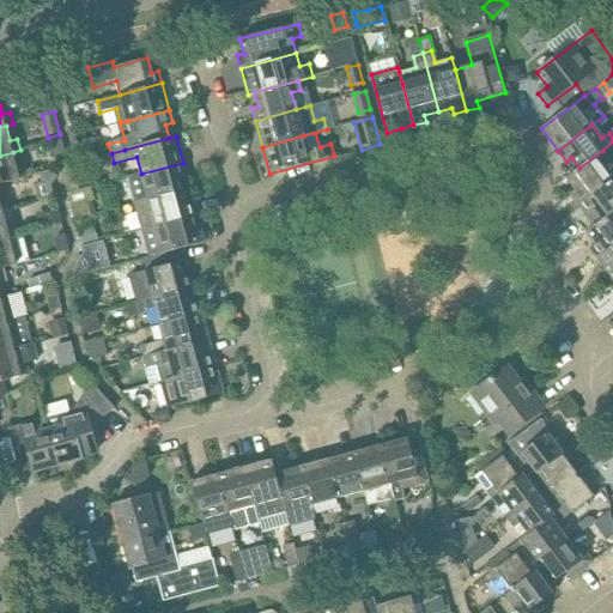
[(64,149),(61,138),(48,141),(50,152),(64,149)]
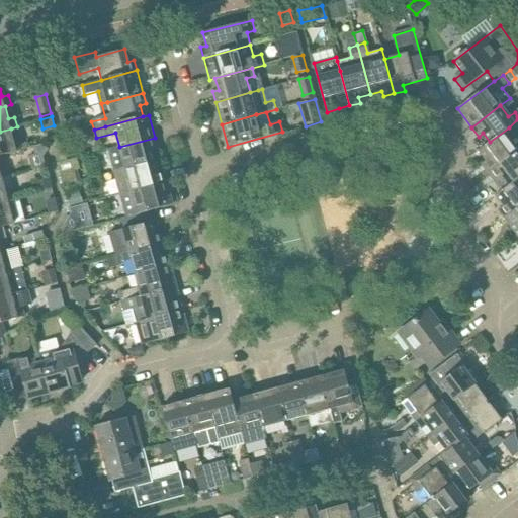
[(490,142),(479,150),(486,160),(482,164),(488,173),(517,151),(507,139),(514,134),(509,127),(490,142)]
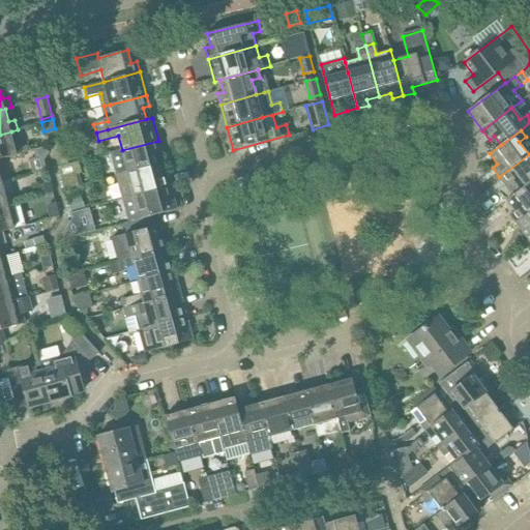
[(0,135),(0,158),(24,153),(21,143),(15,144),(11,131),(0,135)]
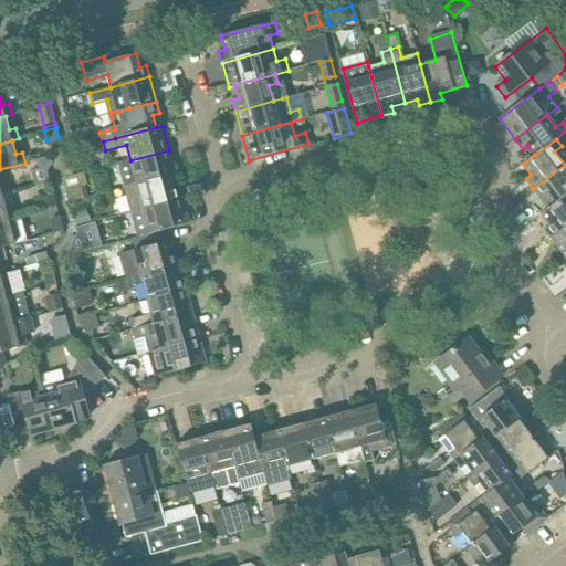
[(169,150),(130,160),(118,164),(125,188),(169,176),(166,164),(173,161),(169,150)]
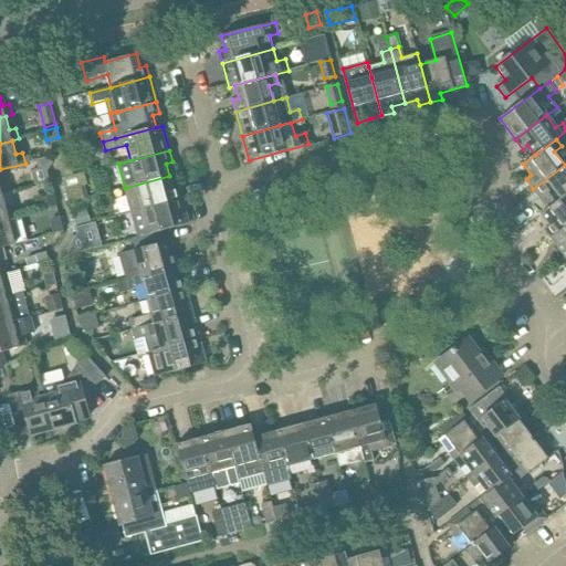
[(50,156),(35,159),(38,168),(40,175),(48,173),(53,164),(50,156)]
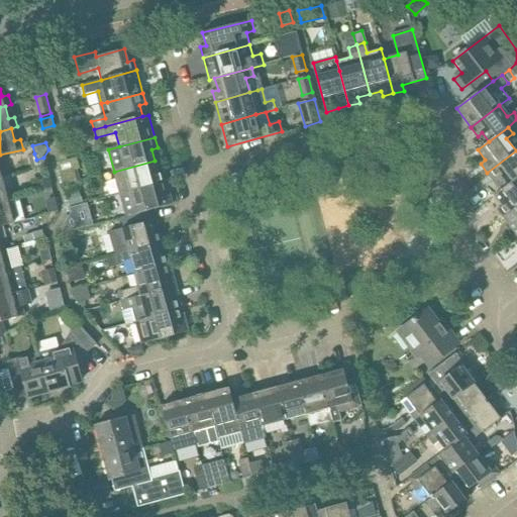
[(516,149),(516,150),(487,173),(501,190),(505,187),(516,178),(516,149)]
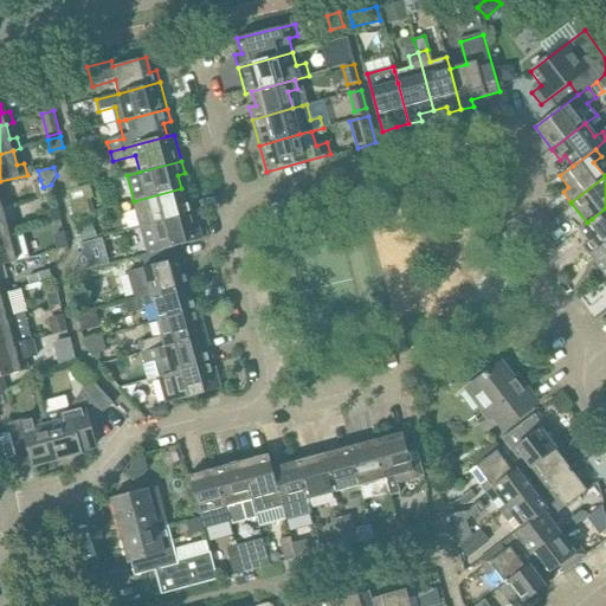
[(77,180),(72,176),(65,187),(66,191),(79,188),(77,180)]
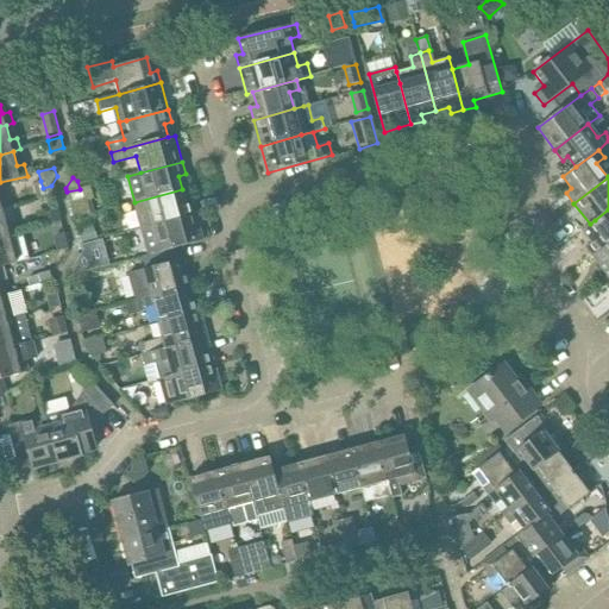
[(135,202),(140,228),(196,214),(193,201),(186,203),(182,189),(135,202)]
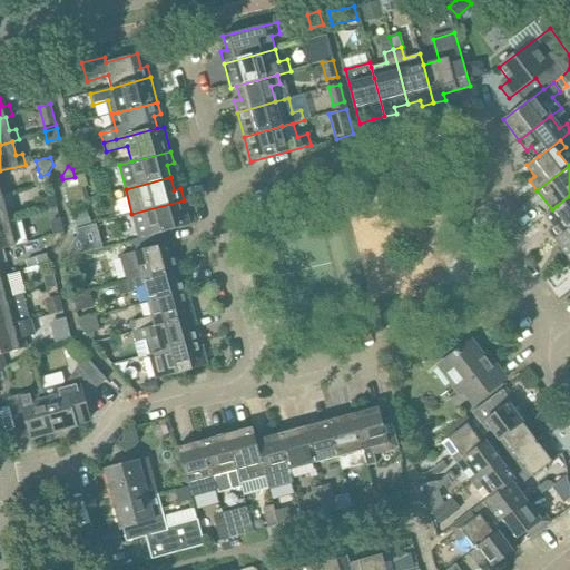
[(0,196),(2,196),(10,195),(7,184),(0,185),(0,196)]
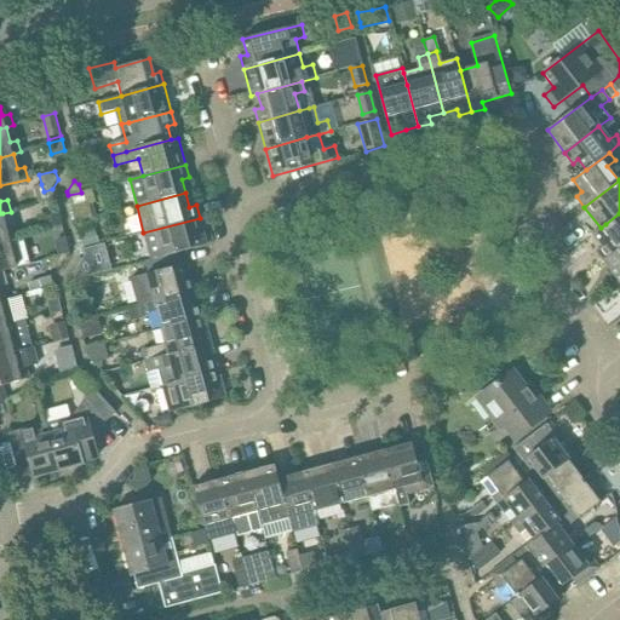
[(75,222),(96,217),(92,204),(72,210),(75,222)]
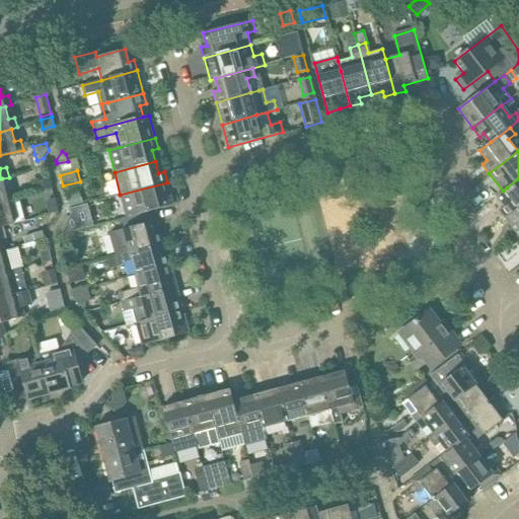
[(6,192),(2,178),(0,178),(0,203),(15,199),(12,190),(6,192)]
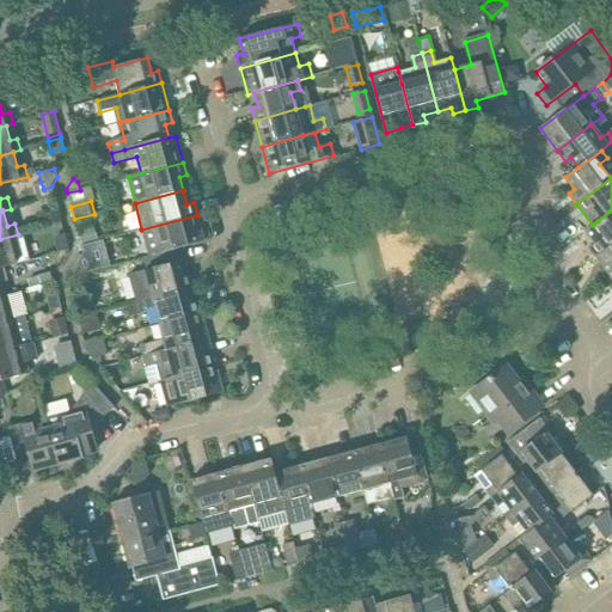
[(593,225),(585,231),(594,243),(588,248),(597,257),(611,245),(611,210),(598,221),(593,225)]
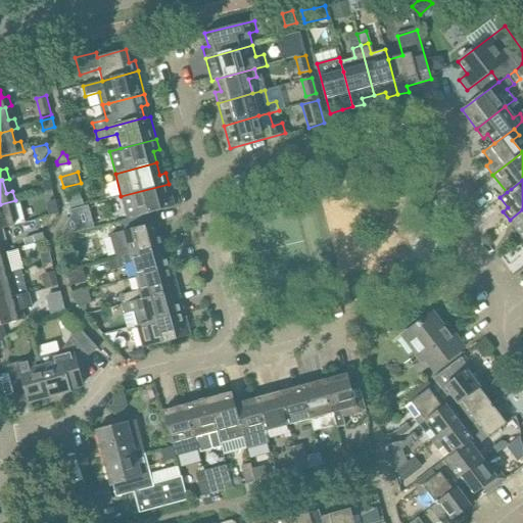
[(52,190),(50,181),(40,183),(43,193),(52,190)]
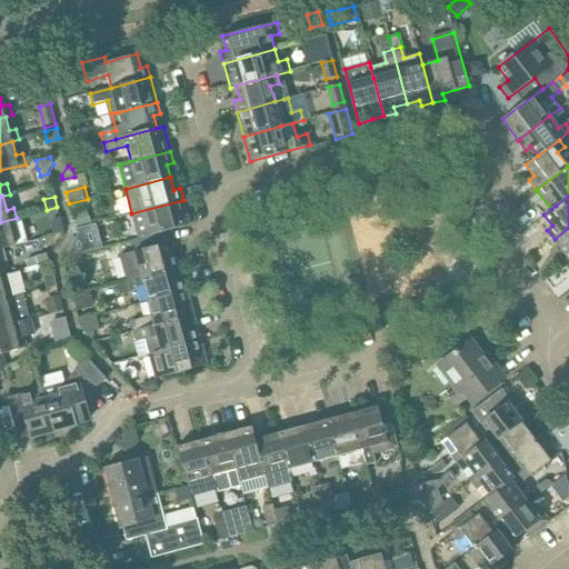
[(183,200),(131,213),(139,239),(165,231),(190,225),(187,211),(183,200)]
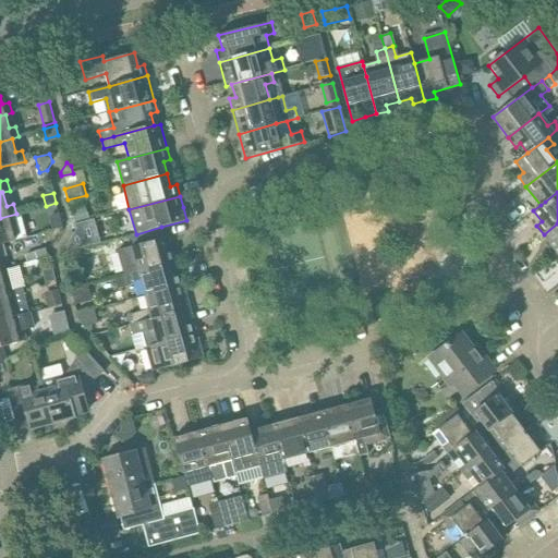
[(71,211),(74,225),(80,222),(93,219),(89,206),(71,211)]
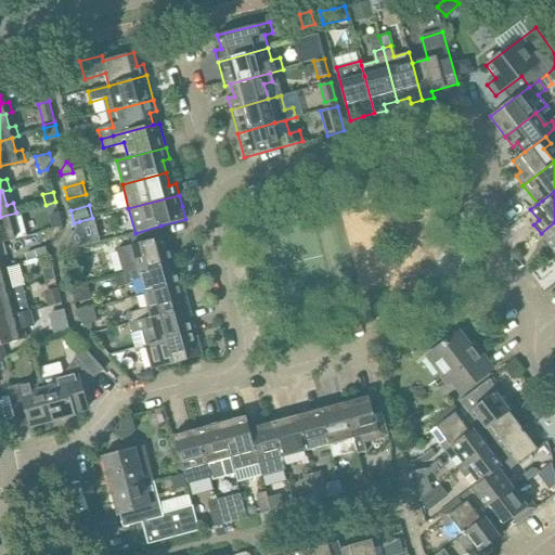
[(0,243),(27,236),(20,211),(16,213),(0,217),(0,243)]
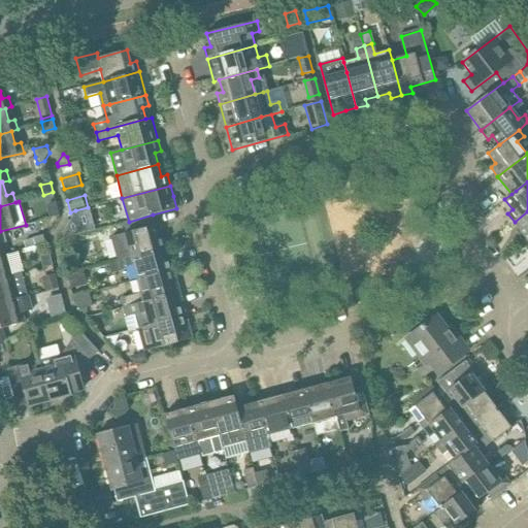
[(48,204),(46,206),(50,218),(52,217),(59,215),(56,202),(48,204)]
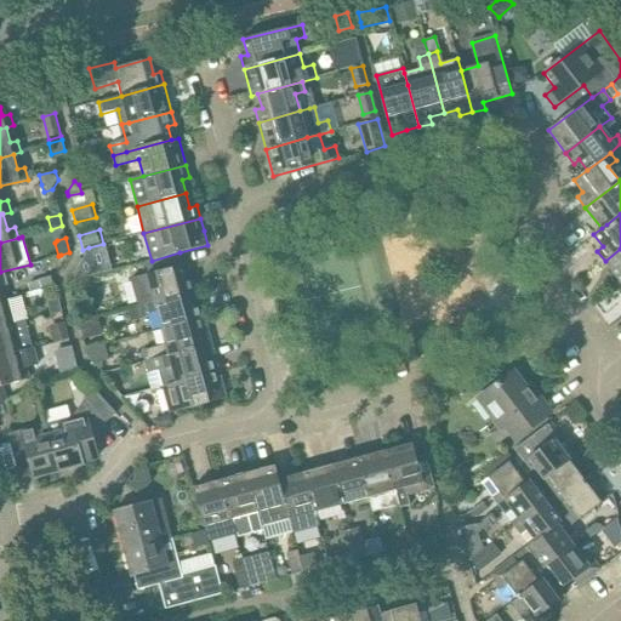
[(85,257),(69,283),(96,275),(89,248),(83,250),(85,257)]
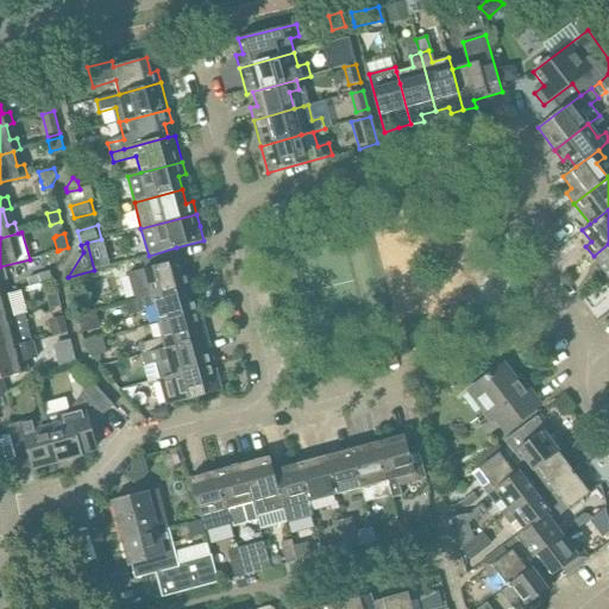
[(608,244),(594,256),(608,277),(608,244)]
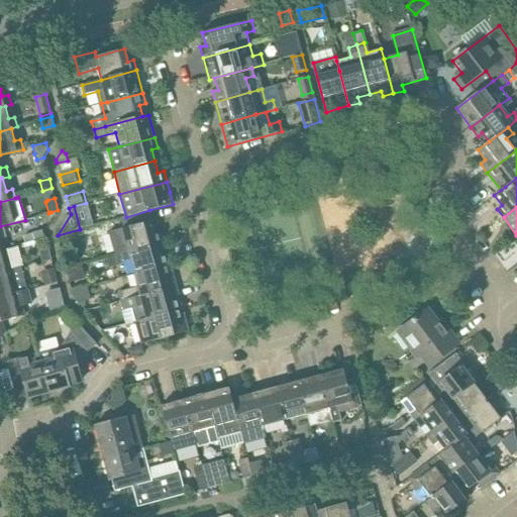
[(116,254),(121,253),(164,242),(161,231),(156,233),(149,210),(126,217),(107,222),(116,254)]
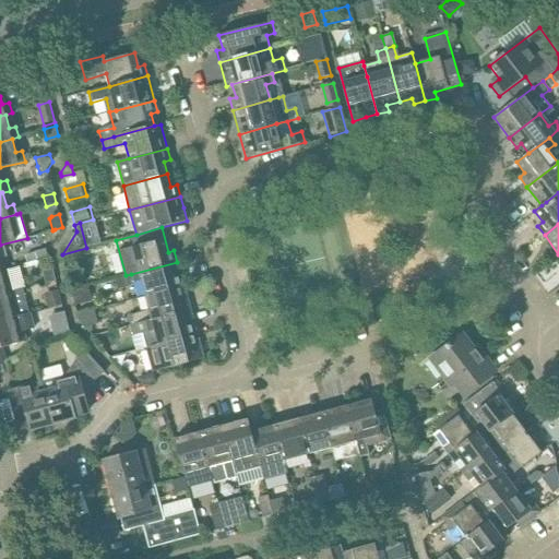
[(46,248),(35,251),(38,259),(48,257),(46,248)]
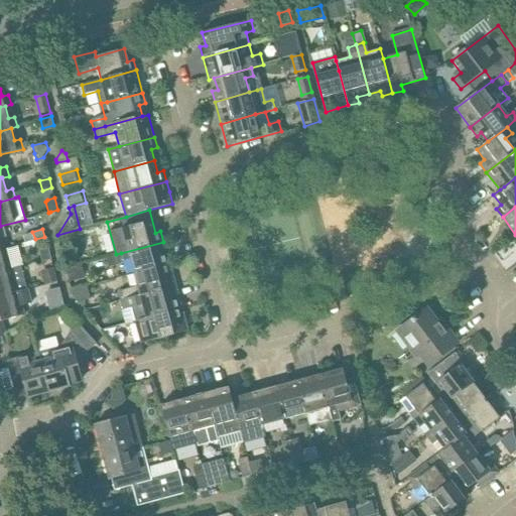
[(32,232),(23,235),(25,242),(35,239),(32,232)]
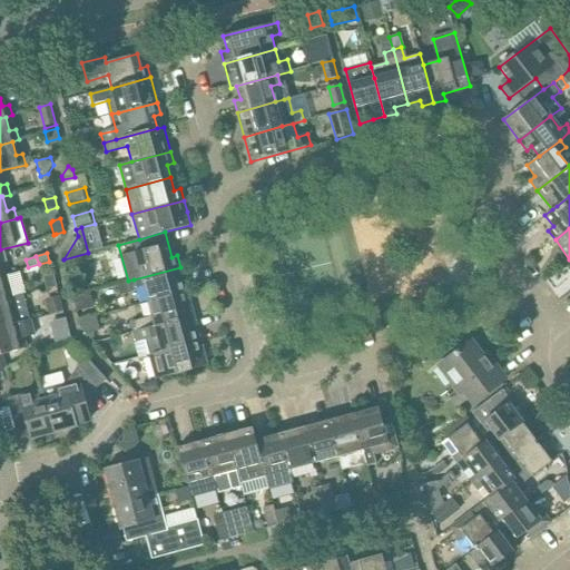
[(145,286),(149,302),(187,292),(184,279),(178,282),(175,269),(180,267),(134,279),(136,288),(145,286)]
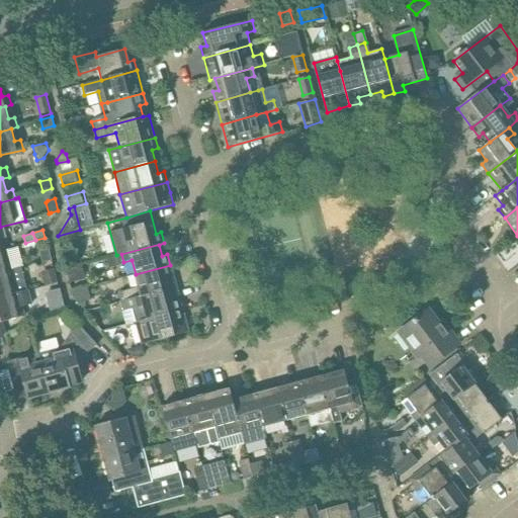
[(0,274),(6,272),(6,273),(12,271),(6,249),(0,250),(0,274)]
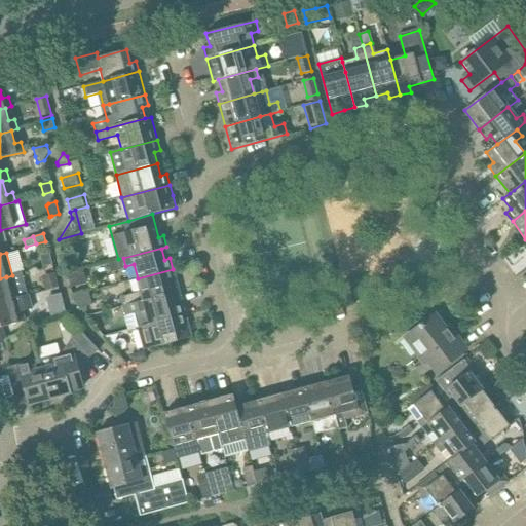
[(43,267),(53,265),(50,254),(40,256),(43,267)]
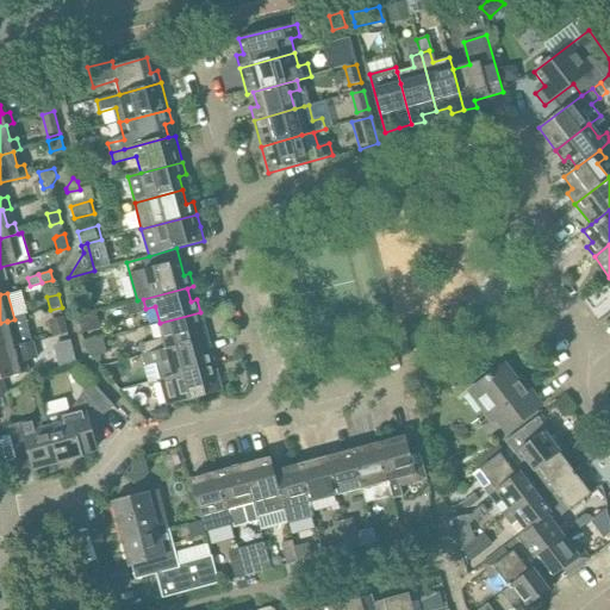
[(85,296),(74,298),(78,312),(88,309),(85,296)]
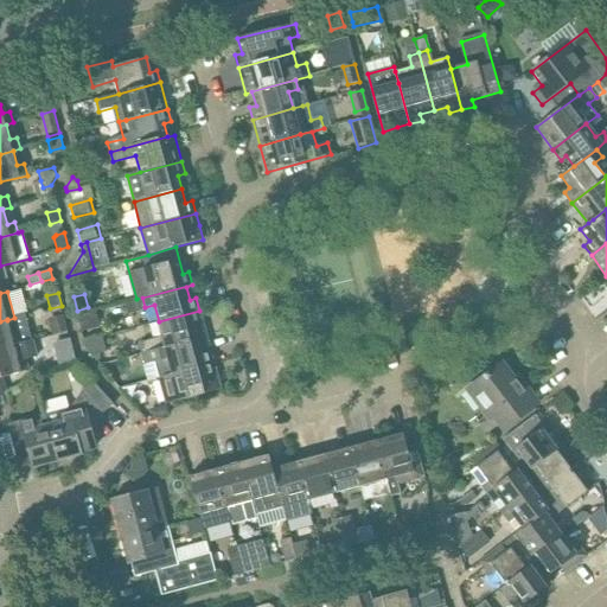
[(206,337),(199,311),(159,321),(163,337),(140,343),(142,353),(206,337)]
